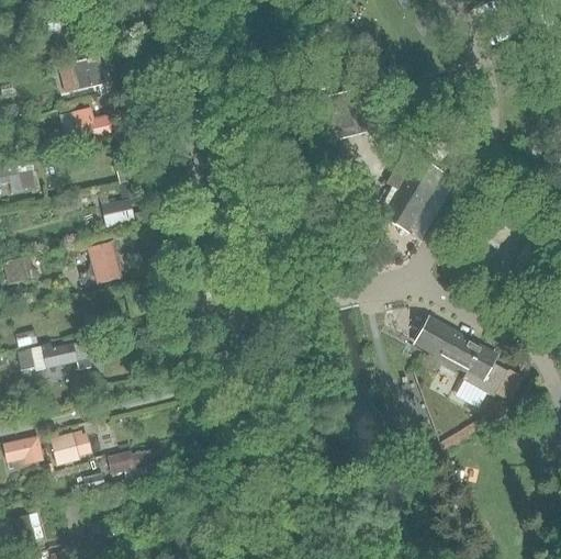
[(89,10),(47,19),(51,31),(53,43),(93,34),(89,10)]
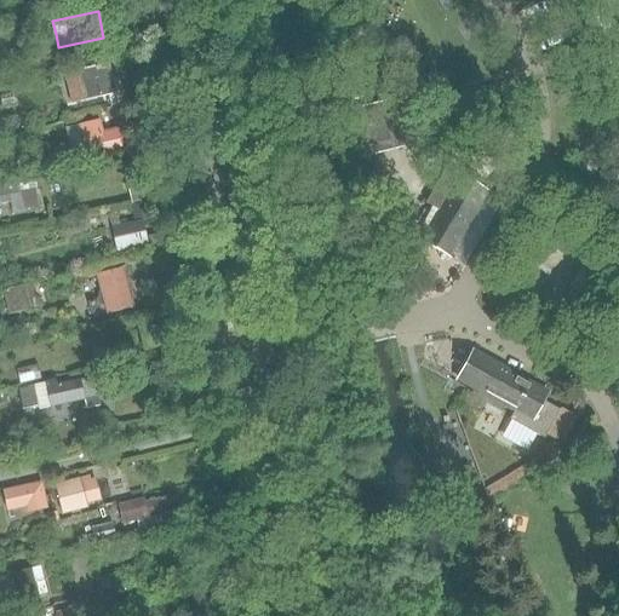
[(115,61),(78,69),(84,98),(108,92),(112,104),(126,101),(122,88),(115,61)]
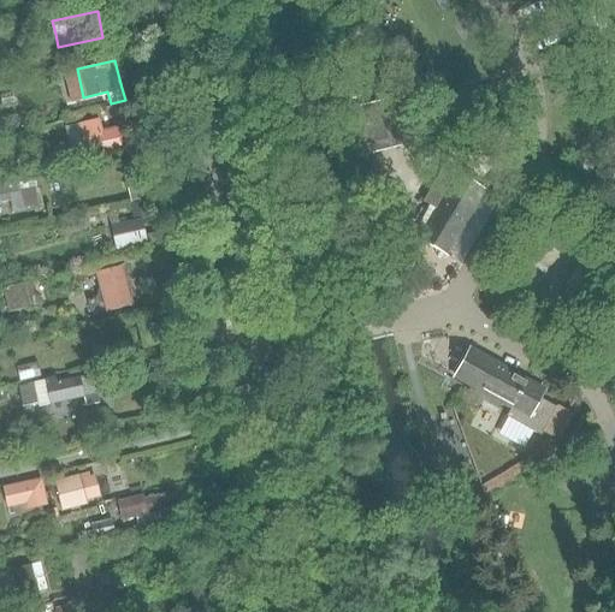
[(349,107),(359,155),(409,146),(401,97),(349,107)]
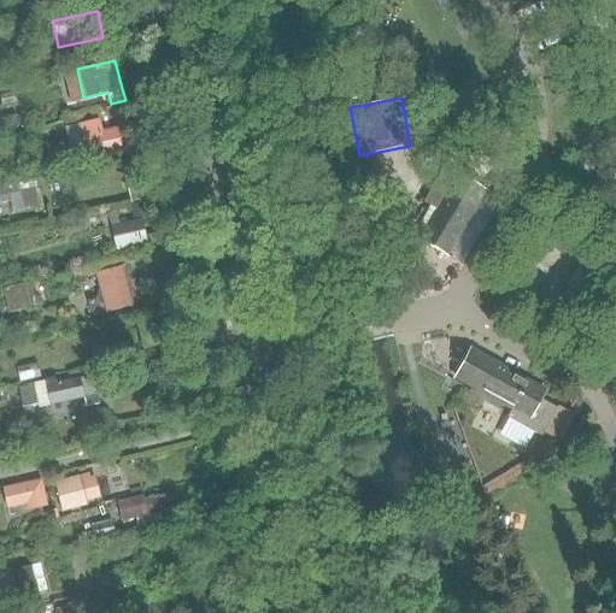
[(121,106),(113,107),(116,121),(124,119),(121,106)]
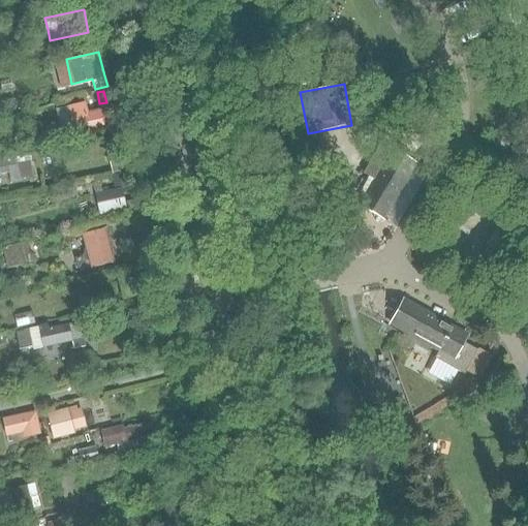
[(69,104),(68,104),(74,134),(89,131),(88,127),(105,123),(102,107),(87,112),(85,100),(69,104)]
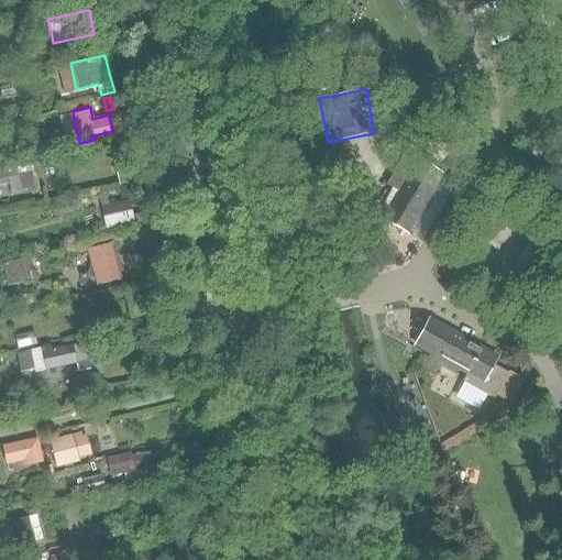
[(382,216),(408,231),(443,171),(406,149),(386,182),(398,188),(396,191),(392,188),(382,204),(387,207),(382,216)]
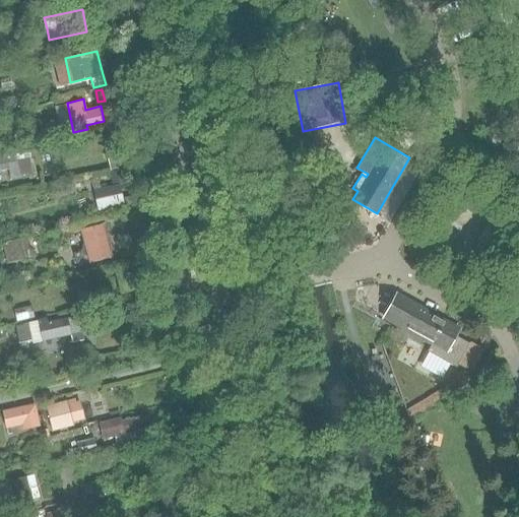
[(125,147),(107,151),(111,169),(129,165),(125,147)]
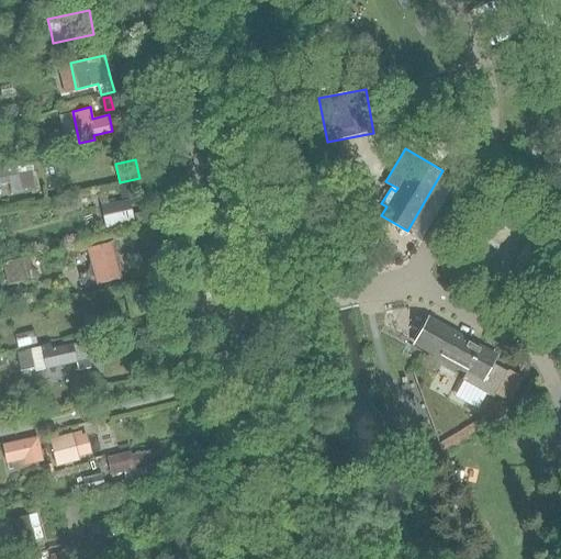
[(31,163),(0,169),(0,182),(10,181),(12,191),(23,189),(20,172),(32,169),(31,163)]
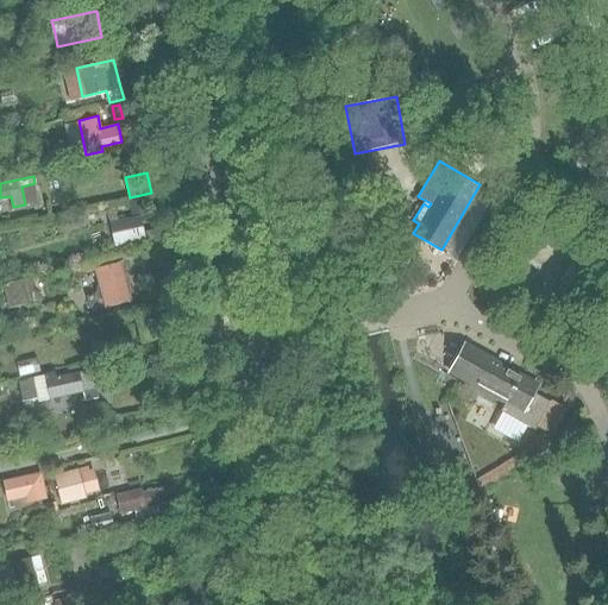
[(149,195),(129,200),(131,213),(152,208),(149,195)]
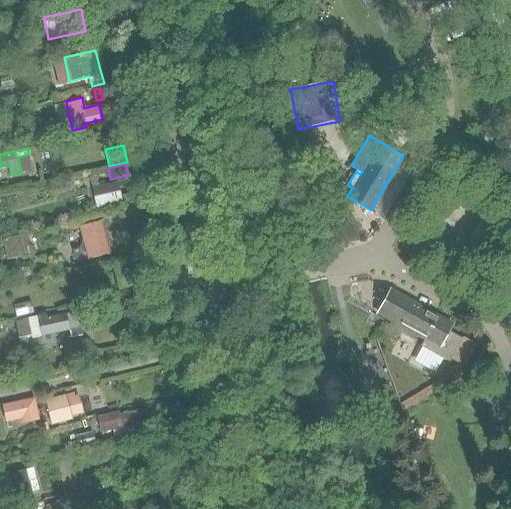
[(118,180),(100,184),(105,205),(123,201),(118,180)]
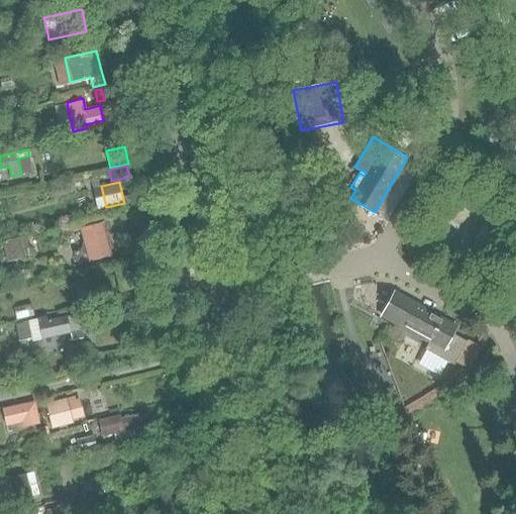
[(126,198),(126,203),(134,201),(132,194),(128,195),(126,198)]
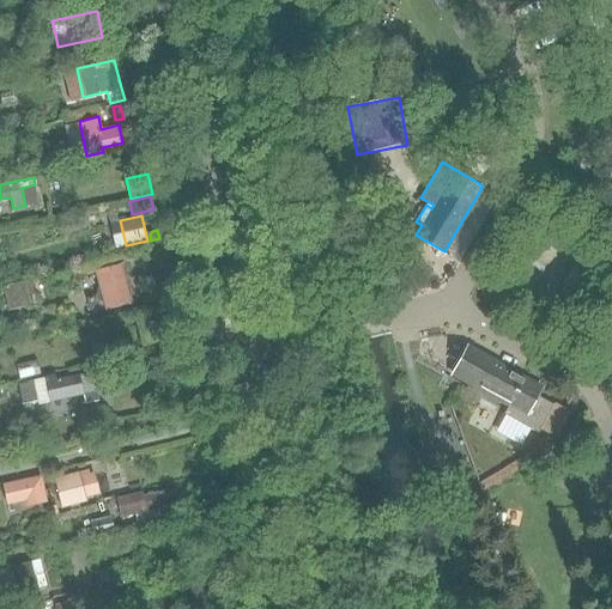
[(102,292),(89,297),(92,312),(132,300),(121,262),(95,269),(102,292)]
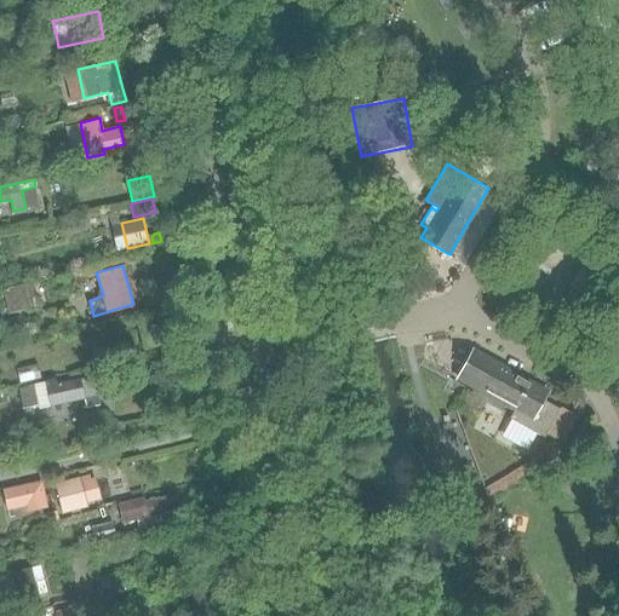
[(24,283),(4,289),(10,312),(30,308),(29,306),(24,286),(24,283)]
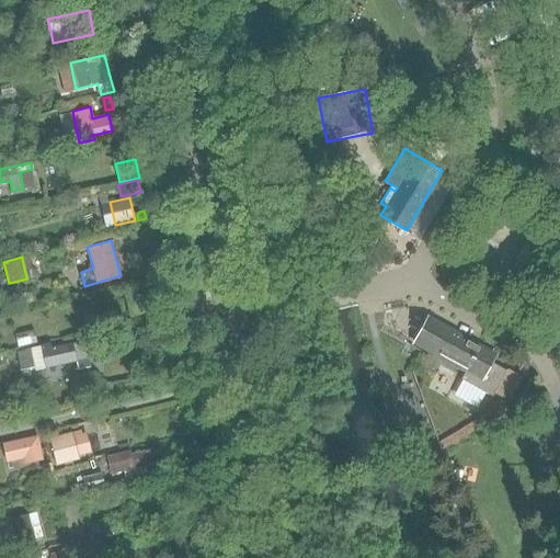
[(158,269),(146,272),(148,282),(160,279),(158,269)]
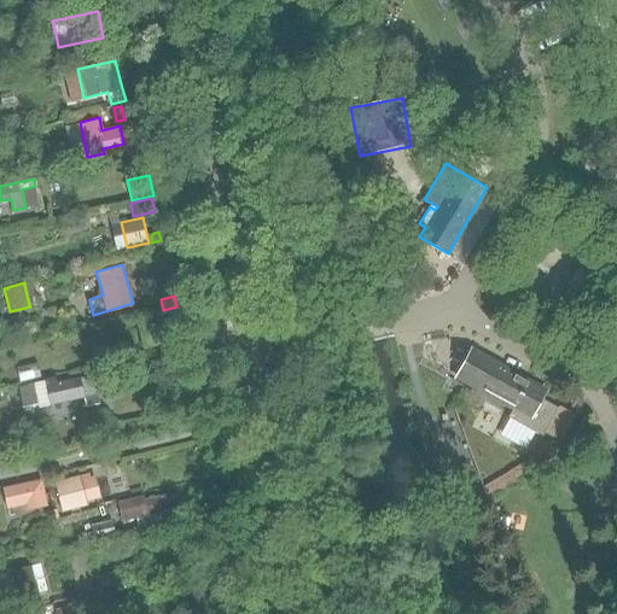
[(542,398),(546,391),(472,351),(458,376),(516,408),(511,417),(542,436),(558,407),(542,398)]
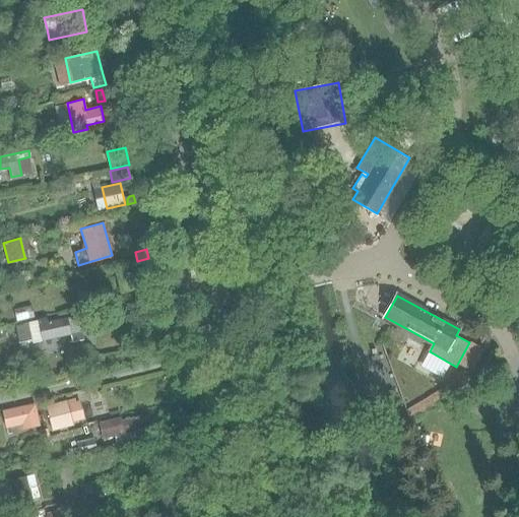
[(47,318),(16,324),(19,341),(31,339),(33,341),(72,333),(73,340),(84,338),(79,314),(48,320),(47,318)]
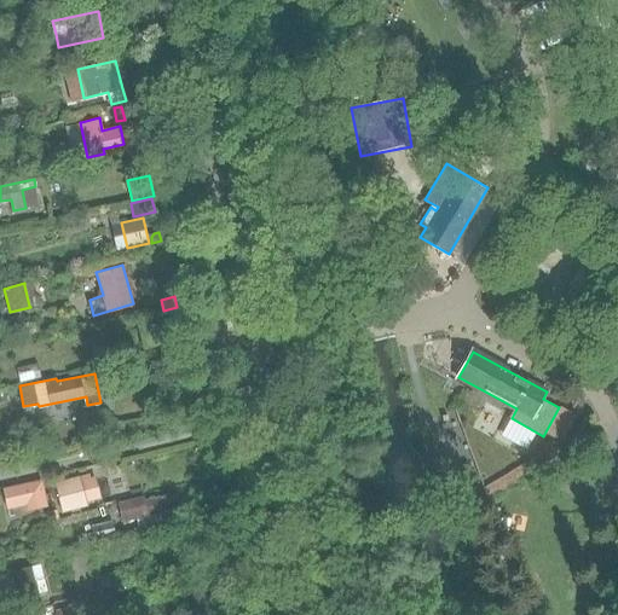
[(549,440),(536,450),(546,463),(559,453),(549,440)]
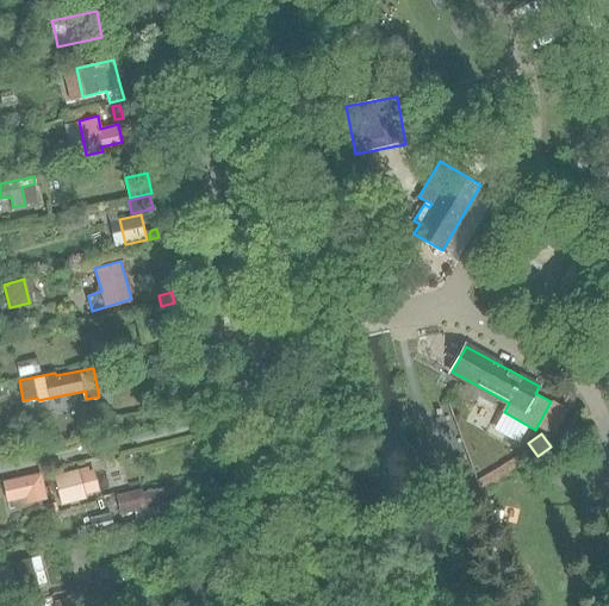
[(79,468),(55,475),(62,503),(86,497),(79,468)]
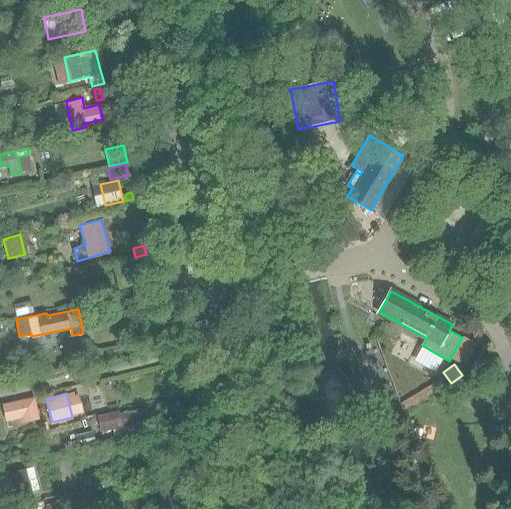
[(35,397),(3,403),(6,417),(25,412),(27,420),(39,418),(35,397)]
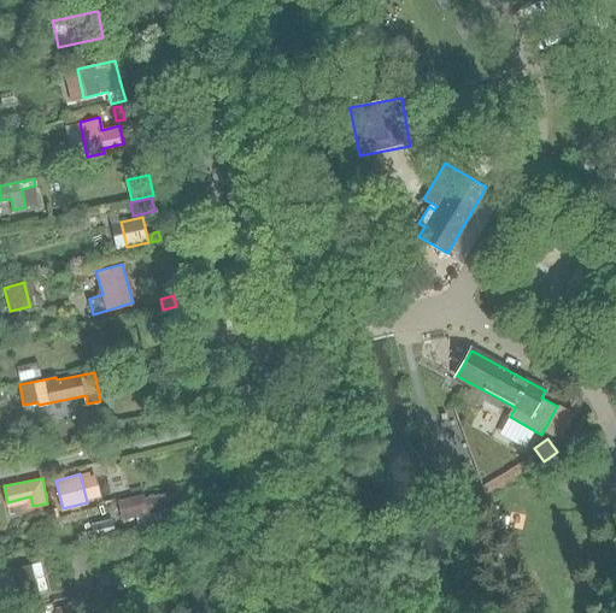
[(119,499),(118,499),(123,518),(176,505),(172,490),(145,497),(144,493),(119,499)]
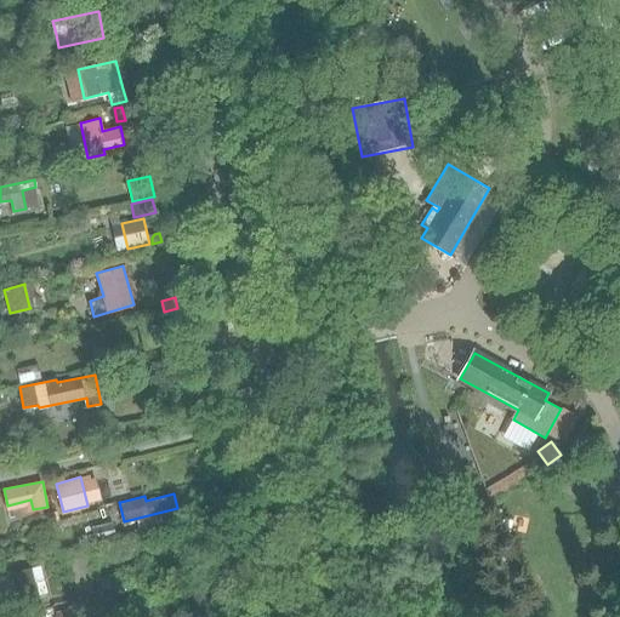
[(114,521),(95,526),(98,541),(118,536),(114,521)]
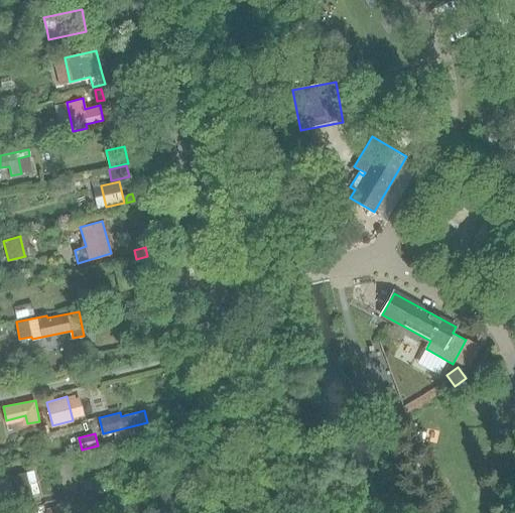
[(26,472),(13,476),(19,500),(33,497),(26,472)]
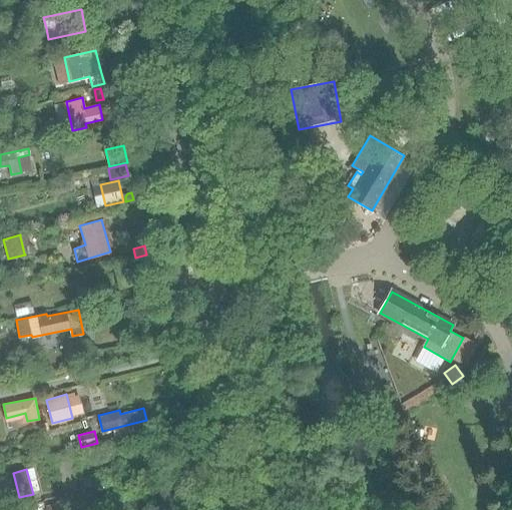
[(61,487),(43,491),(47,505),(65,500),(61,487)]
